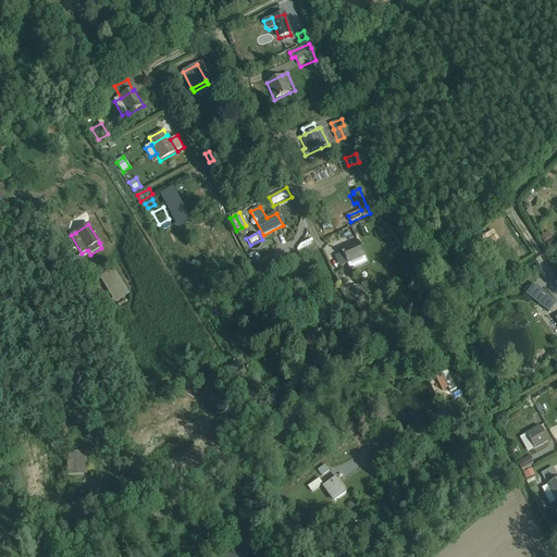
[(475,242),(483,257),(489,255),(491,258),(504,251),(497,239),(496,240),(492,232),(475,242)]
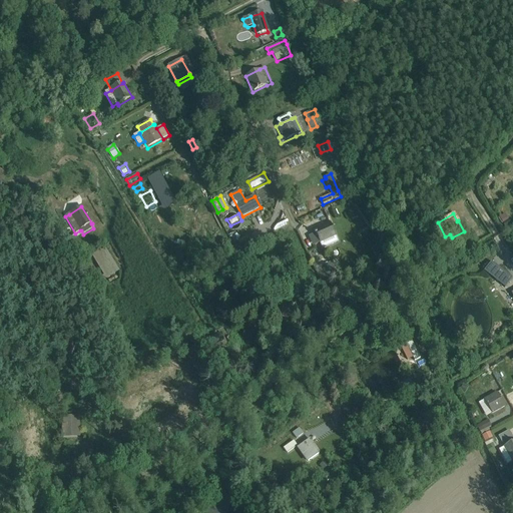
[(498,218),(503,226),(510,221),(505,213),(498,218)]
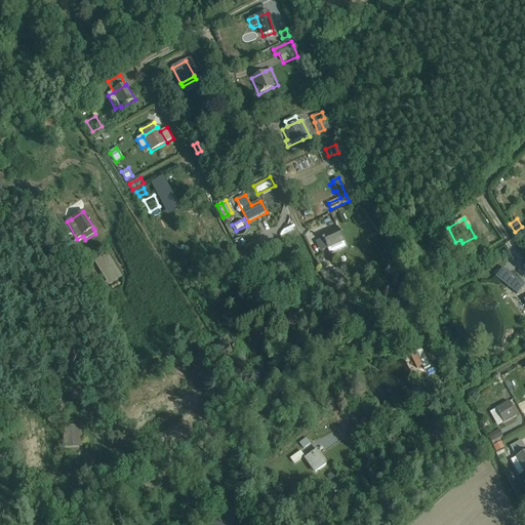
[(285,235),(295,230),(293,226),(283,231),(285,235)]
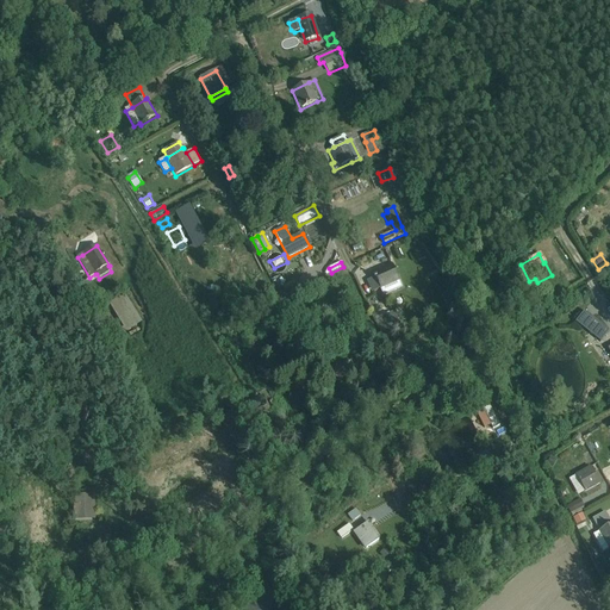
[(380,290),(399,281),(392,266),(373,274),(375,278),(374,279),(375,280),(375,279),(380,290)]
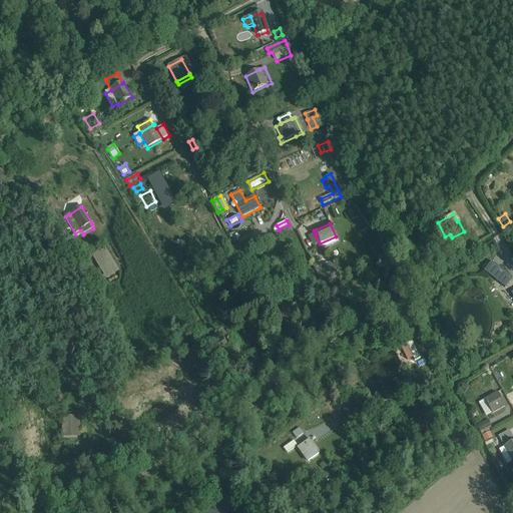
[(479,226),(472,230),(478,239),(485,236),(479,226)]
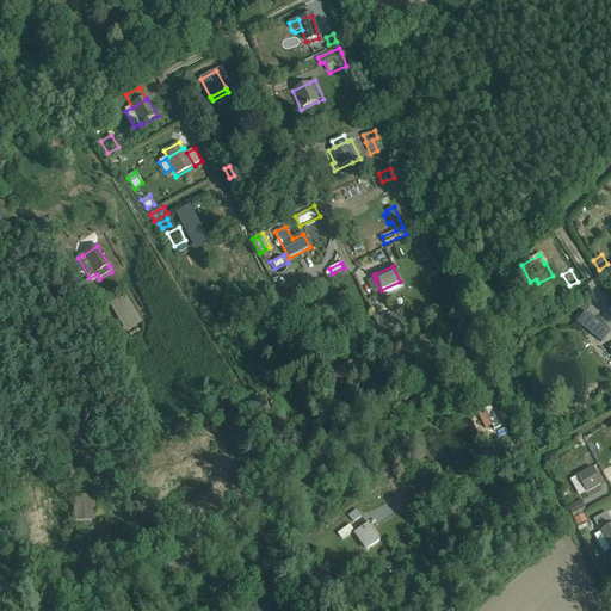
[(376,278),(366,282),(372,294),(381,290),(376,279),(376,281),(375,279),(376,278)]
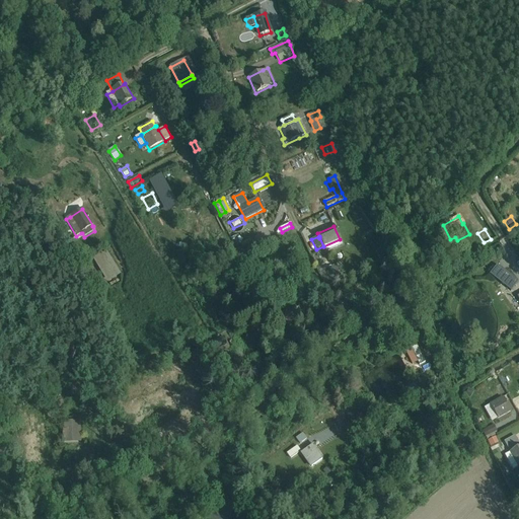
[(387,256),(382,247),(377,250),(381,260),(387,256)]
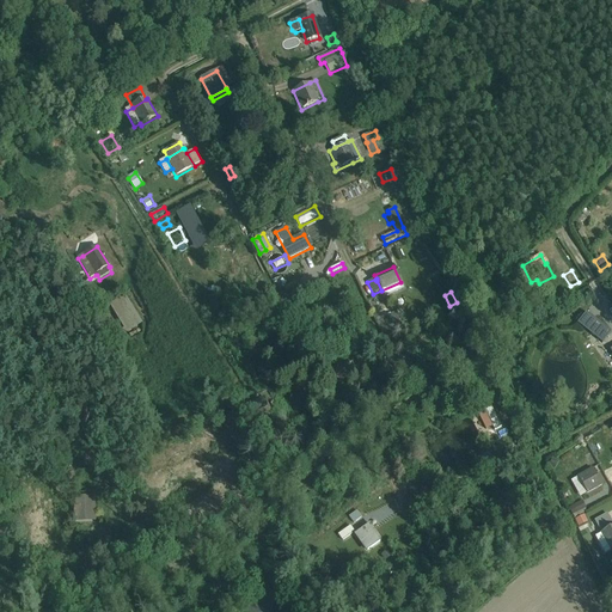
[(127,334),(132,341),(142,335),(139,326),(142,324),(126,295),(109,306),(126,335),(127,334)]
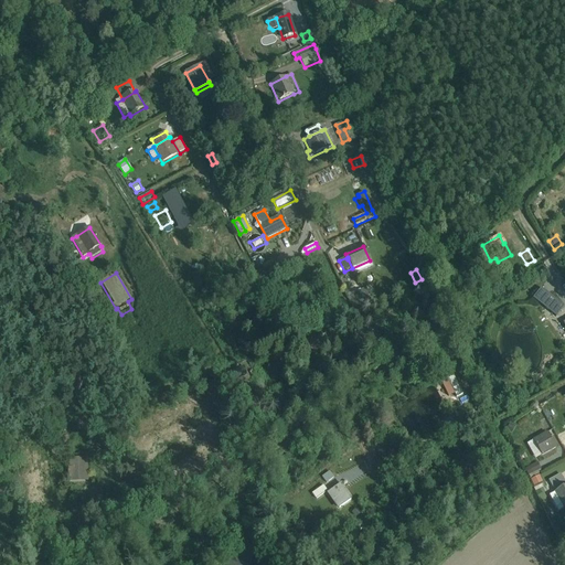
[(373,276),(365,280),(369,287),(376,284),(373,276)]
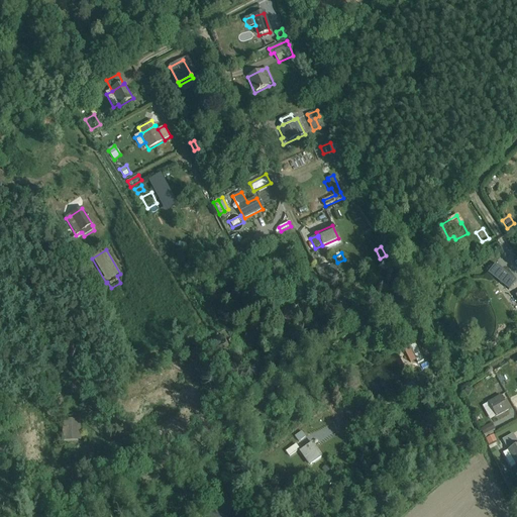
[(321,269),(319,264),(314,266),(323,286),(328,284),(340,279),(334,265),(323,270),(322,268),(321,269)]
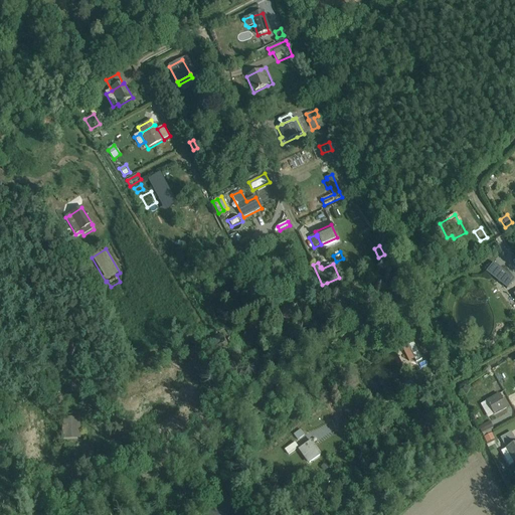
[(493,264),(486,273),(507,289),(514,280),(493,264)]
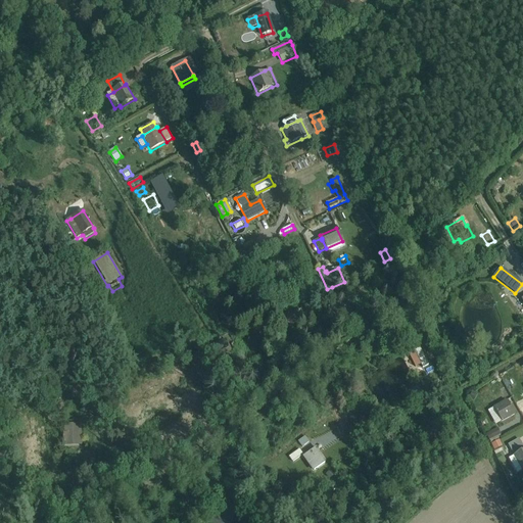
[(227,340),(230,345),(236,342),(233,336),(227,340)]
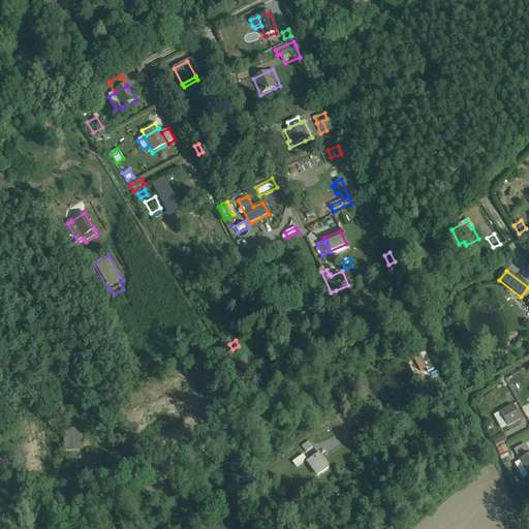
[(232,349),(229,344),(224,347),(227,353),(232,349)]
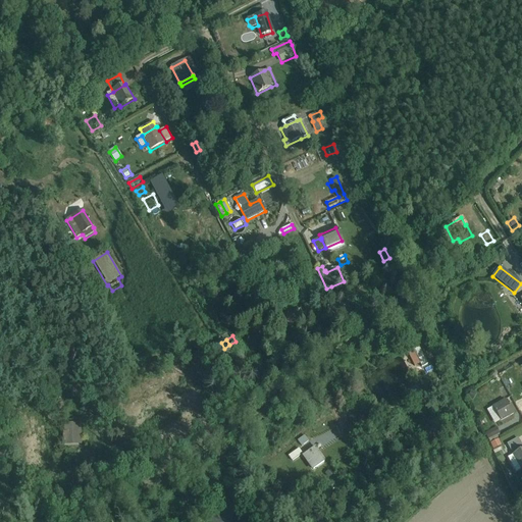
[(419,348),(408,353),(414,366),(419,363),(421,368),(427,365),(419,348)]
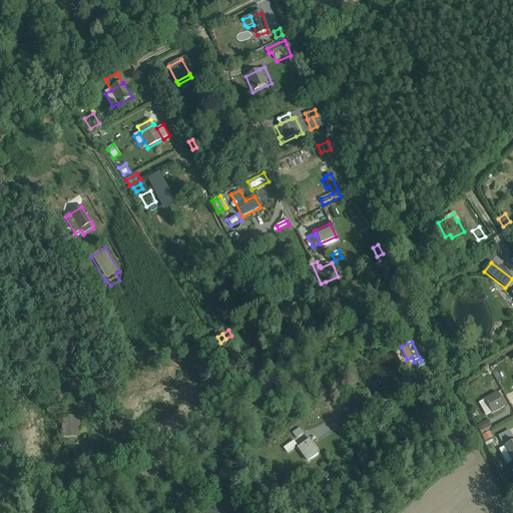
[(460,391),(465,393),(469,388),(463,385),(460,391)]
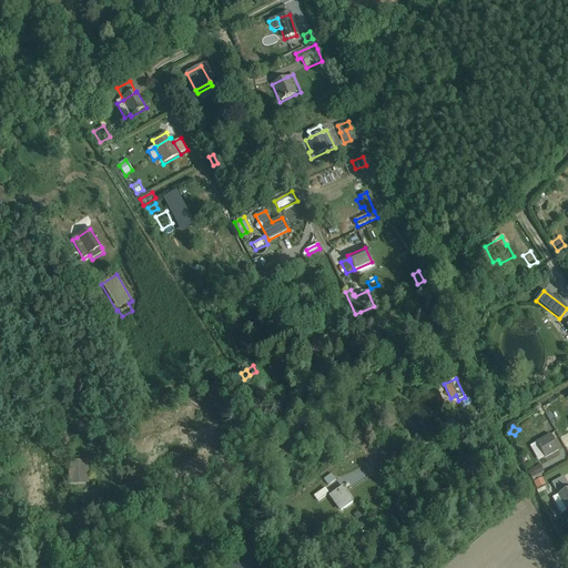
[(536,443),(544,458),(545,458),(559,450),(550,435),(536,443)]
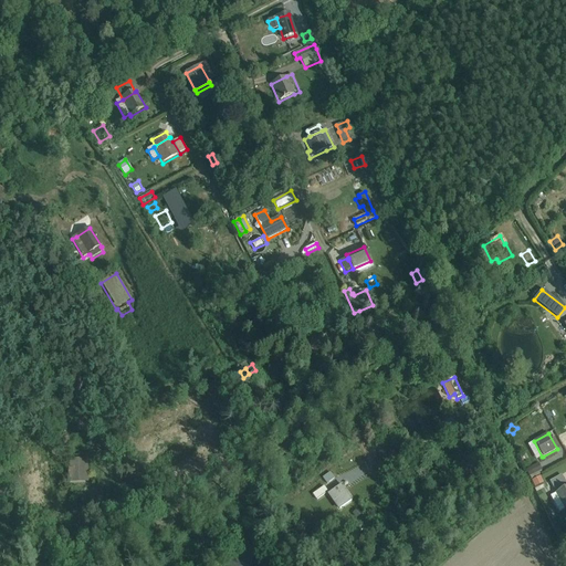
[(318,444),(323,450),(336,440),(333,435),(318,444)]
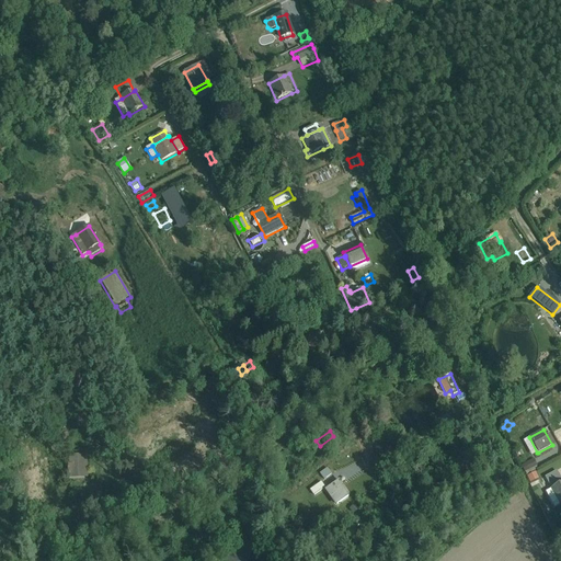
[(531,456),(537,453),(529,437),(523,441),(531,456)]
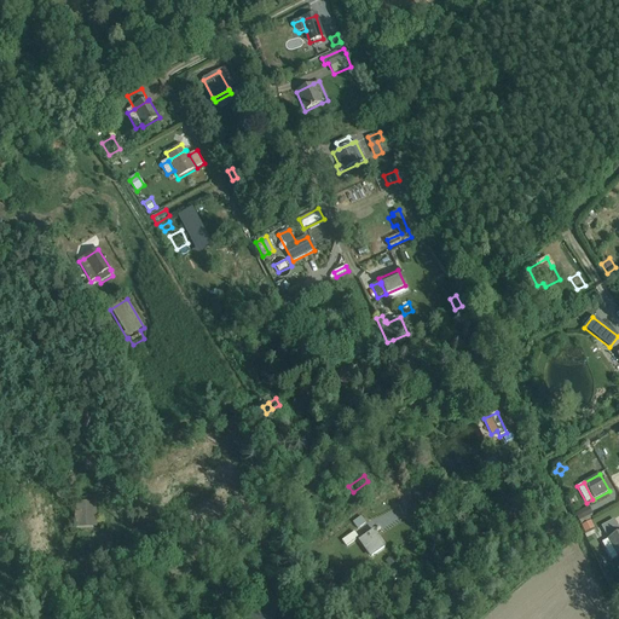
[(76,528),(96,528),(96,503),(76,503),(76,528)]
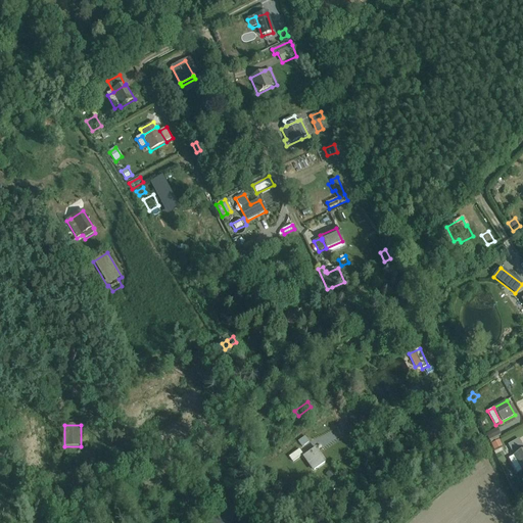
[(325,445),(342,437),(338,428),(321,437),(325,445)]
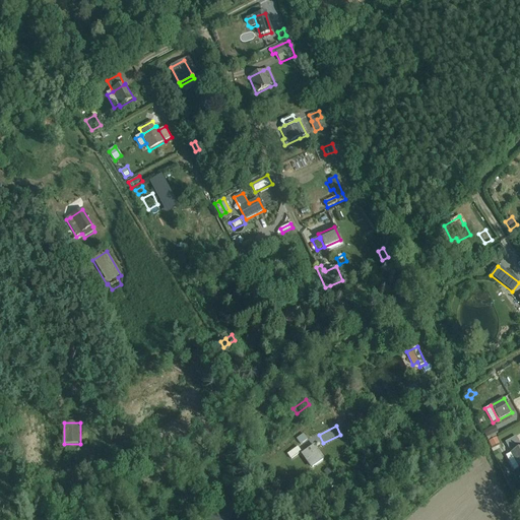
[(483,433),(486,439),(497,433),(498,433),(495,426),(484,432),(483,433)]
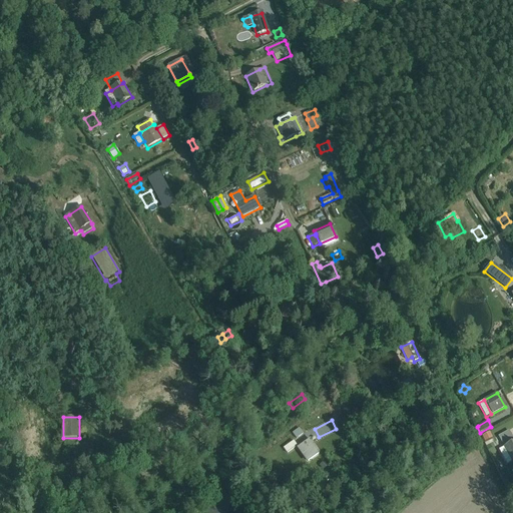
[(300,428),(293,433),(296,439),(304,434),(300,428)]
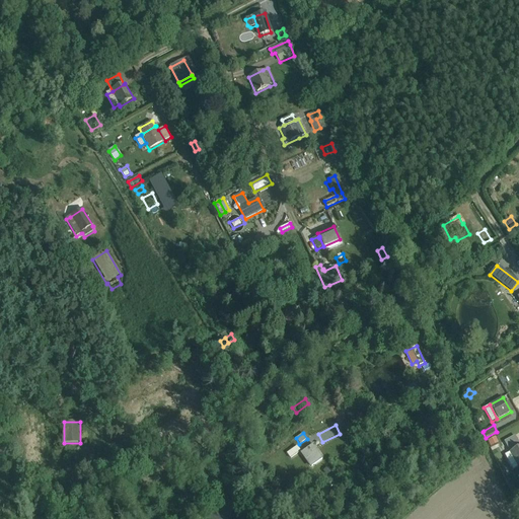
[(518,442),(515,436),(504,442),(510,452),(518,446),(518,442)]
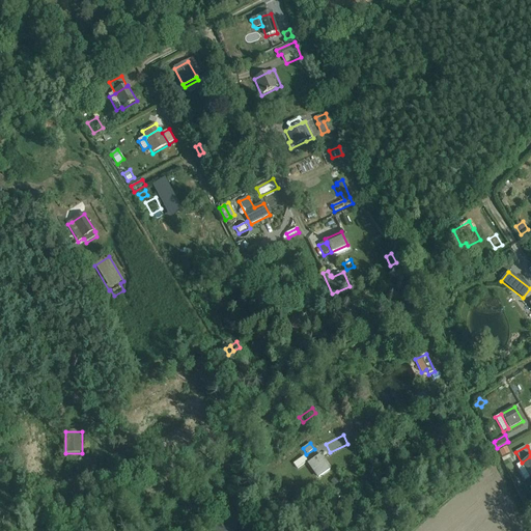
[(507,447),(499,451),(501,457),(509,453),(507,447)]
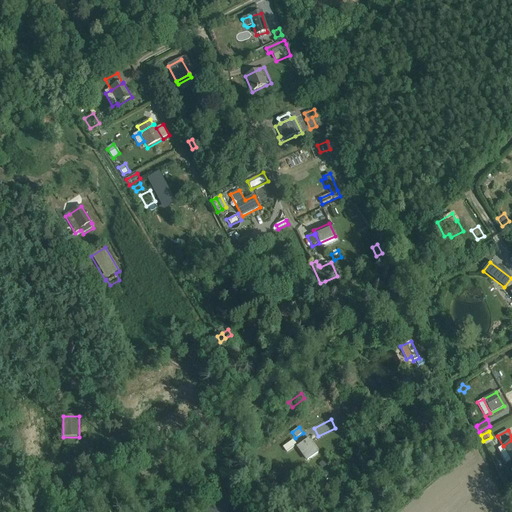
[(296,447),(305,462),(319,452),(310,438),(296,447)]
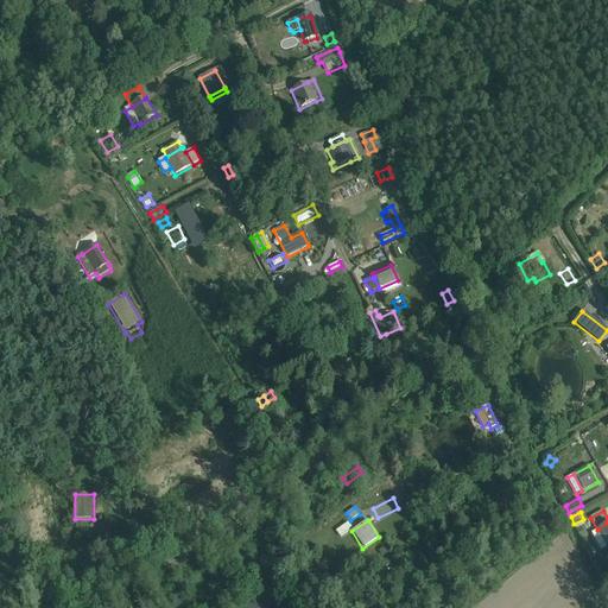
[(348,523),(336,531),(340,537),(352,529),(348,523)]
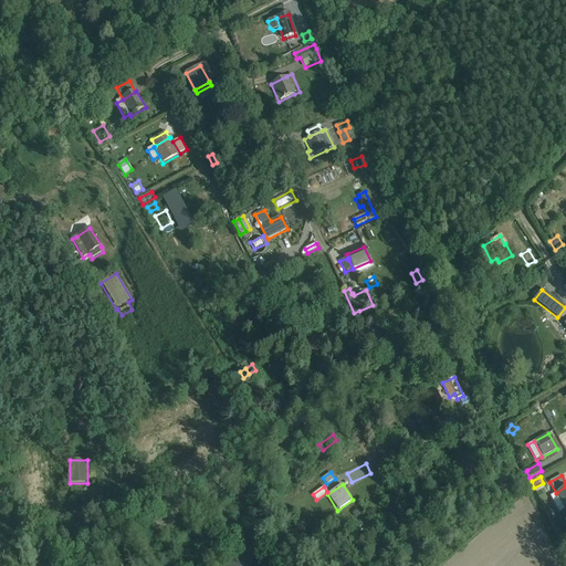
[(551,496),(559,513),(564,510),(565,511),(565,509),(565,486),(556,493),(551,496)]
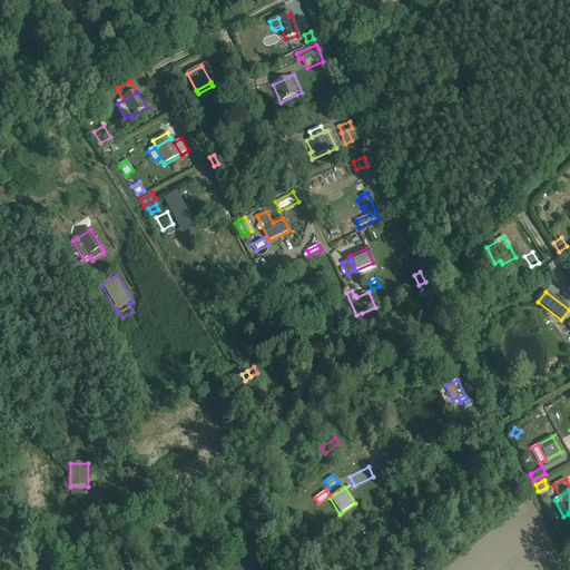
[(247,507),(255,500),(251,494),(243,501),(247,507)]
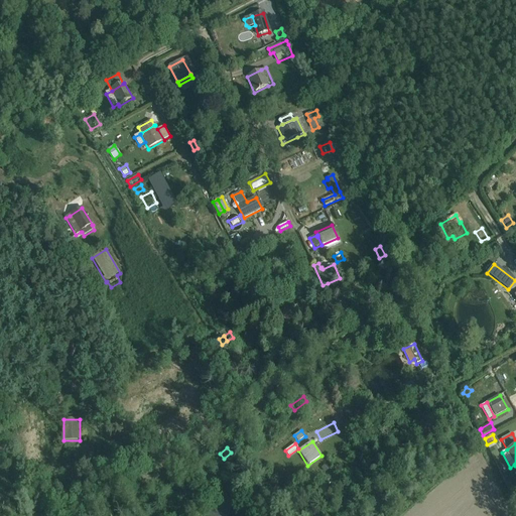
[(216,455),(211,460),(215,465),(220,461),(216,455)]
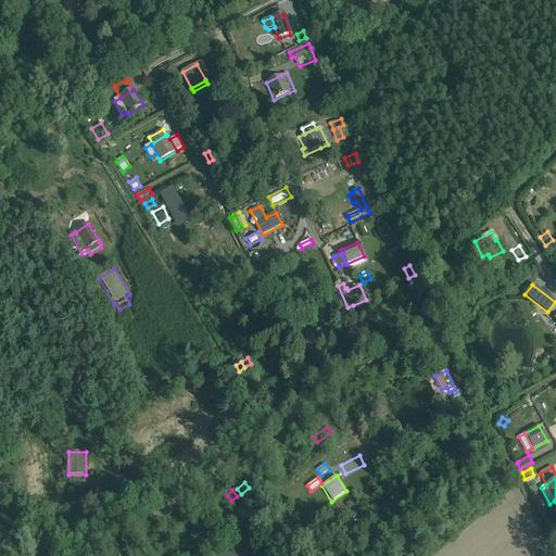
[(357,520),(358,520),(364,516),(357,507),(352,513),(353,514),(350,516),(355,522),(357,520)]
